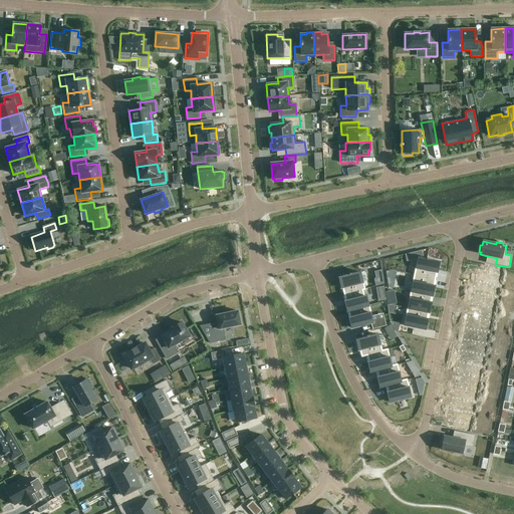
[(421,251),(406,254),(408,260),(415,258),(414,257),(422,255),(421,251)]
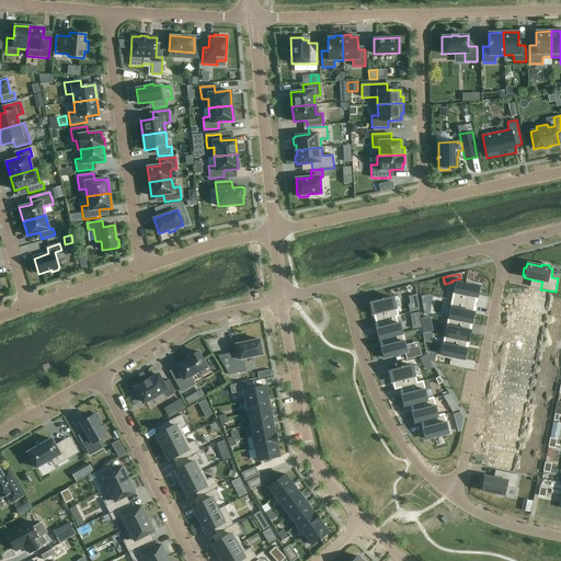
[(454,292),(451,300),(474,305),(476,297),(477,297),(479,286),(468,284),(468,283),(465,282),(465,283),(456,282),(455,292),(454,292)]
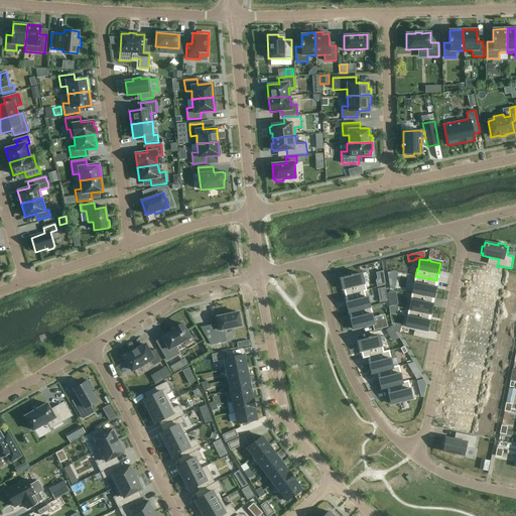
[(378,279),(376,281),(377,286),(385,284),(383,271),(376,273),(378,279)]
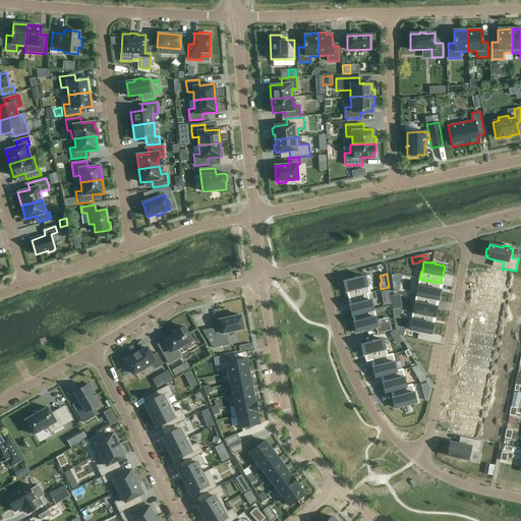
[(354,279),(344,282),(346,292),(347,291),(349,298),(367,293),(367,294),(369,294),(367,286),(367,285),(366,286),(364,276),(356,278),(356,277),(353,278),(354,279)]
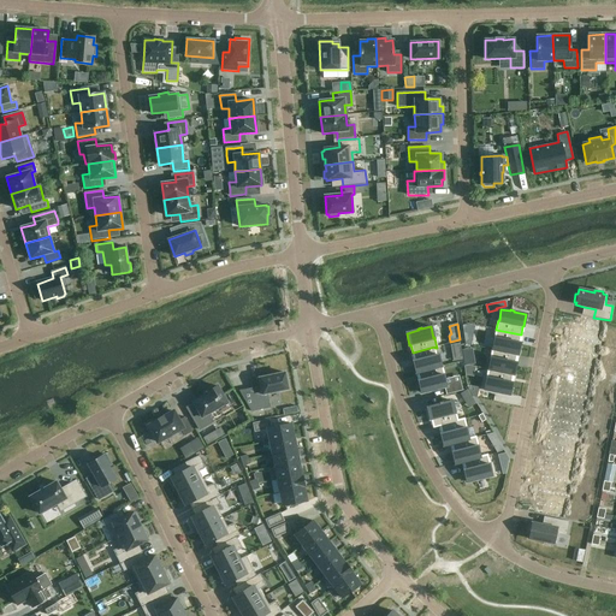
[(493,349),(493,350),(516,355),(517,355),(520,343),(519,343),(521,335),(496,330),(495,339),(496,339),(493,349)]
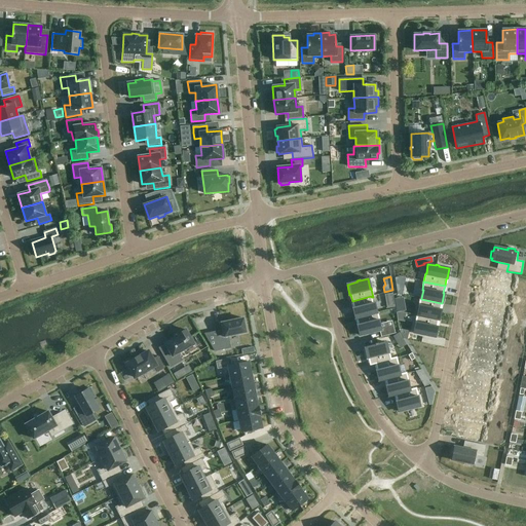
[(371,296),(352,301),(354,308),(353,308),(355,318),(357,318),(376,313),(376,312),(374,303),(372,303),(371,297),(371,296)]
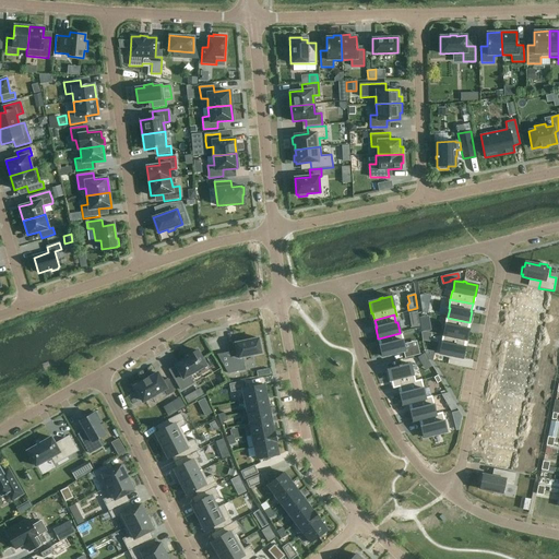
[(444,334),(443,335),(445,335),(449,336),(465,340),(465,341),(466,341),(468,329),(467,329),(467,328),(468,322),(448,318),(448,317),(447,317),(444,325),(445,325),(444,334)]
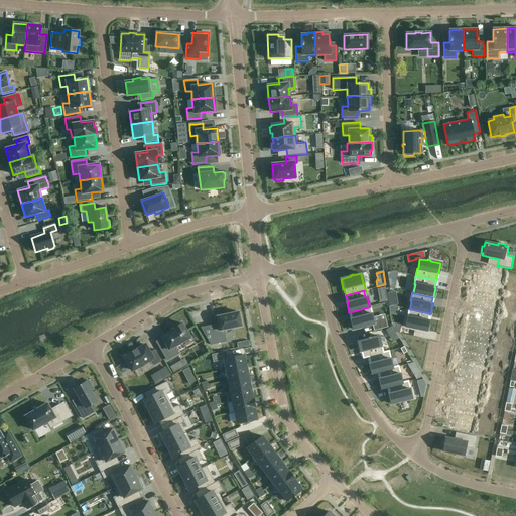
[(369,307),(350,312),(352,318),(351,318),(353,330),(374,324),(371,314),(372,314),(370,306),(369,306),(369,307)]
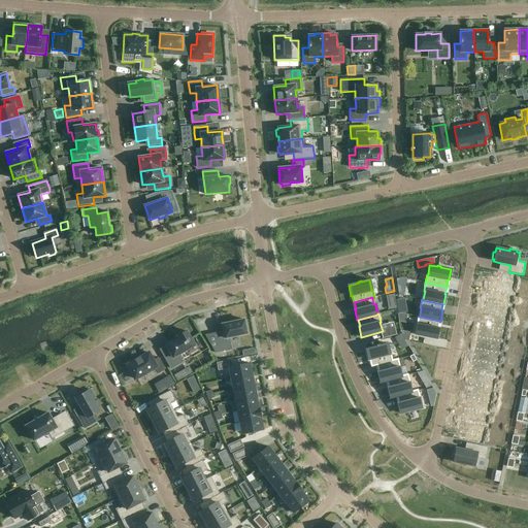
[(418,325),(416,334),(436,338),(439,328),(438,328),(439,322),(439,321),(424,318),(421,317),(419,317),(420,316),(419,316),(417,325),(418,325)]
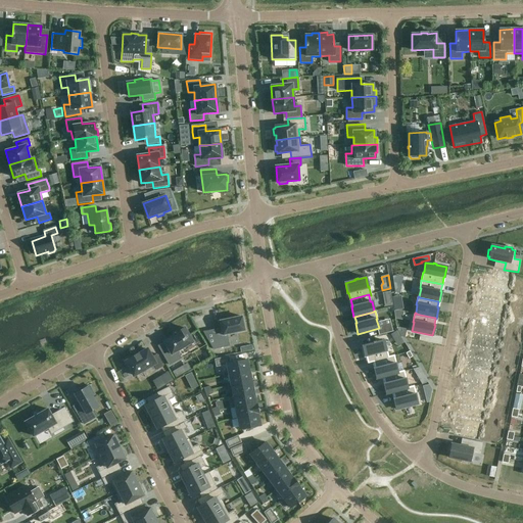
[(221,328),(203,332),(214,349),(229,346),(227,334),(244,331),(242,317),(220,321),(221,328)]
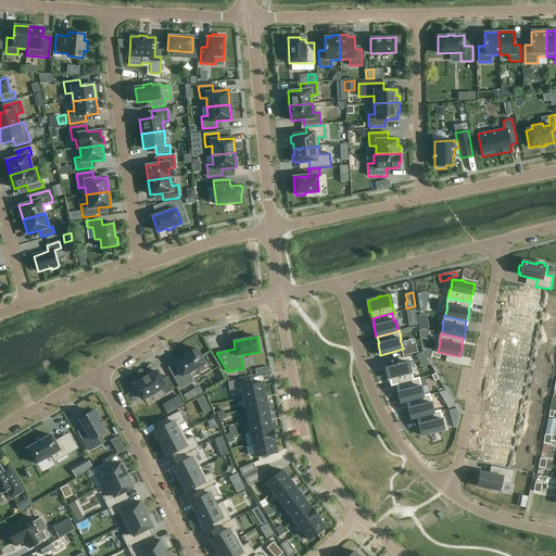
[(416,346),(405,349),(407,355),(418,353),(416,346)]
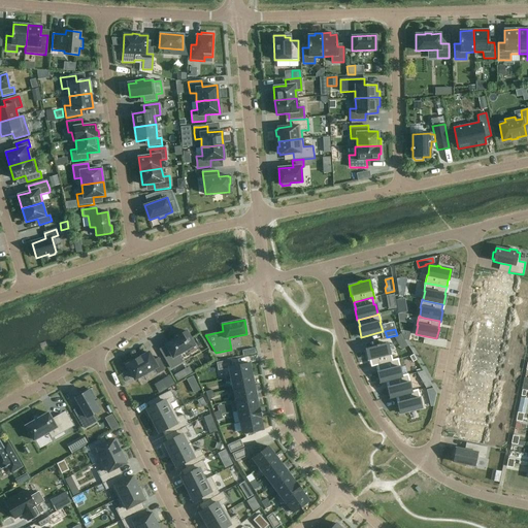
[(178,355),(195,345),(187,331),(178,336),(179,338),(166,345),(170,353),(164,356),(171,368),(183,362),(178,355)]
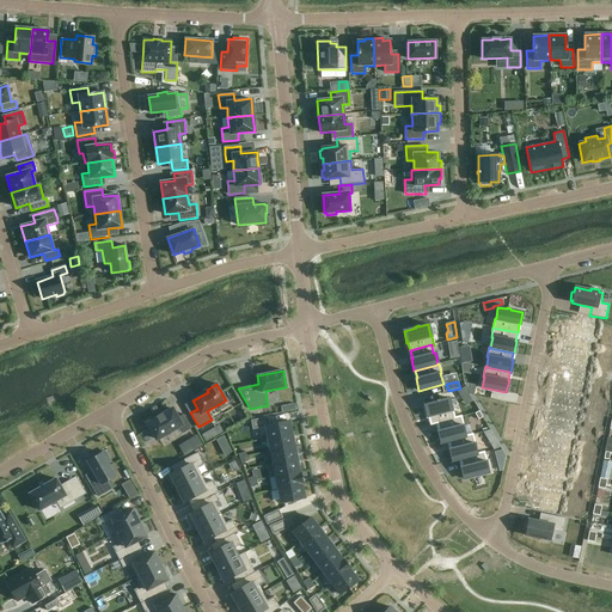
[(475,386),(464,384),(470,395),(473,396),(475,386)]
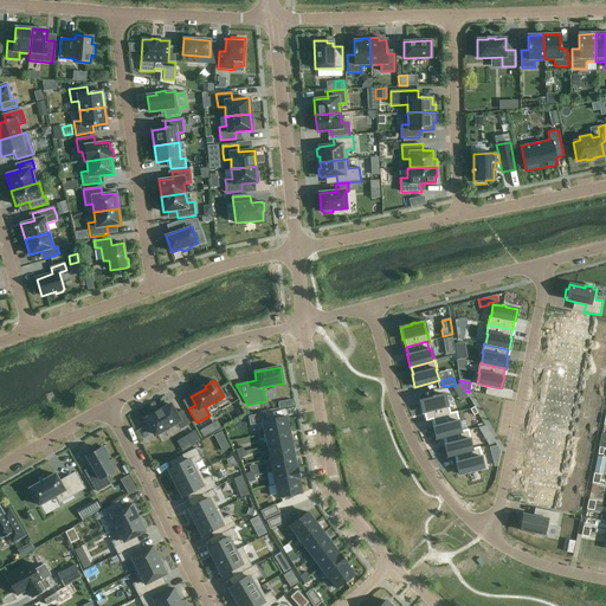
[(432,398),(420,400),(424,413),(424,412),(426,420),(433,419),(450,414),(447,405),(447,406),(444,394),(436,397),(436,395),(432,397),(432,398)]
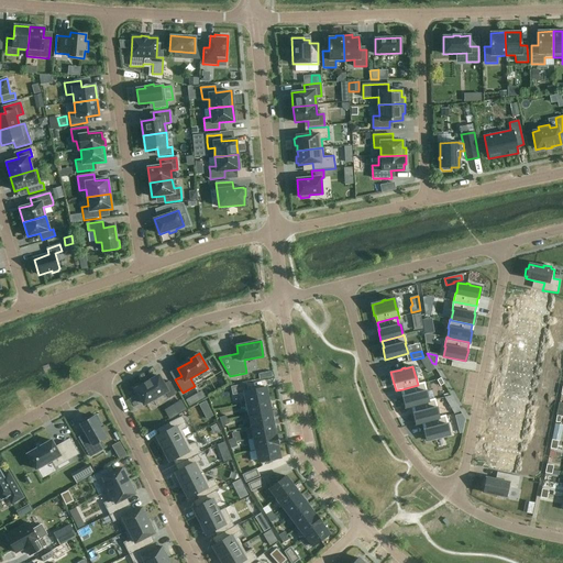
[(167,399),(175,395),(168,383),(163,386),(158,377),(148,382),(148,381),(143,384),(144,385),(134,390),(143,405),(152,400),(152,401),(158,398),(157,397),(164,393),(167,399)]
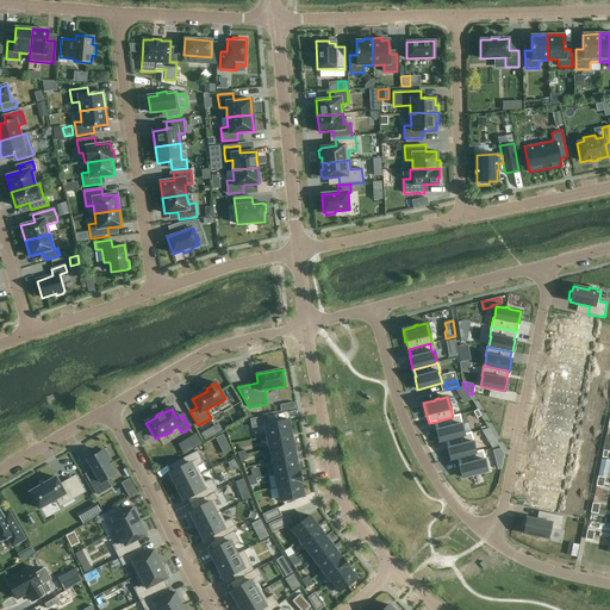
[(453,417),(436,422),(437,429),(436,430),(440,442),(447,440),(452,439),(464,435),(461,425),(462,424),(459,415),(455,416),(453,417)]
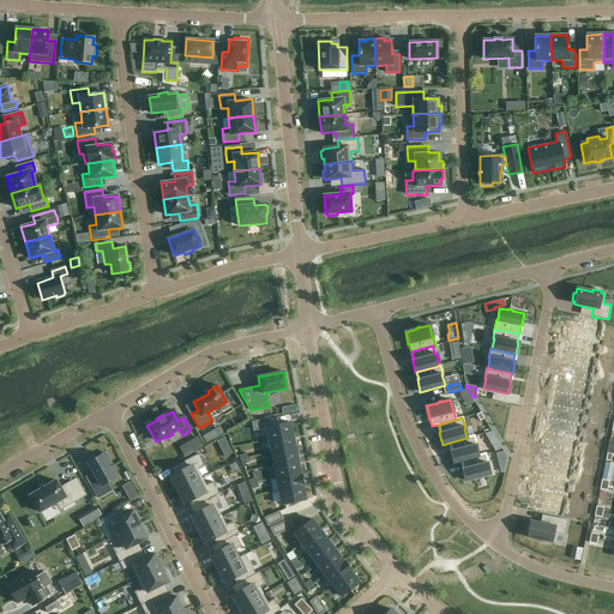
[(268,427),(270,439),(293,434),(290,422),(269,427),(268,420),(253,422),(254,431),(268,427)]
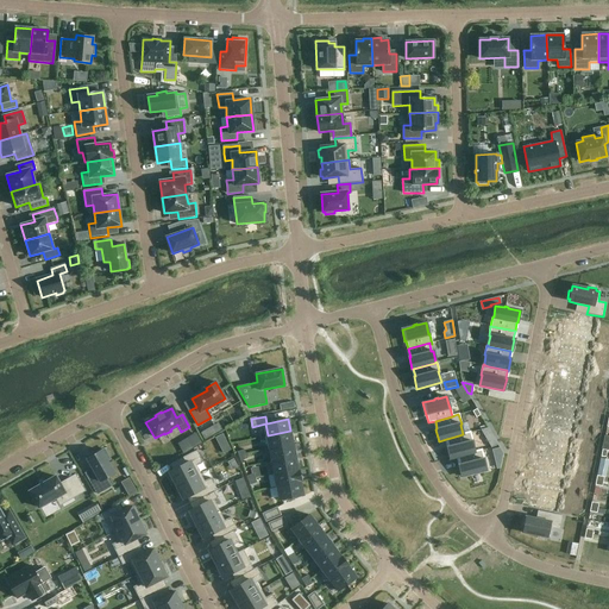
[(209,428),(201,433),(205,440),(213,434),(209,428)]
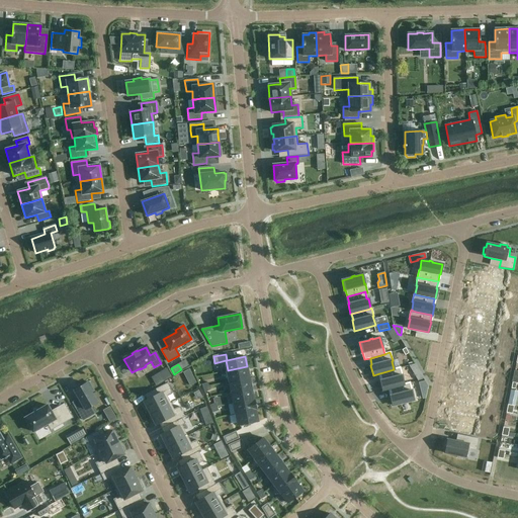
[(415,364),(409,365),(412,370),(415,376),(420,373),(415,364)]
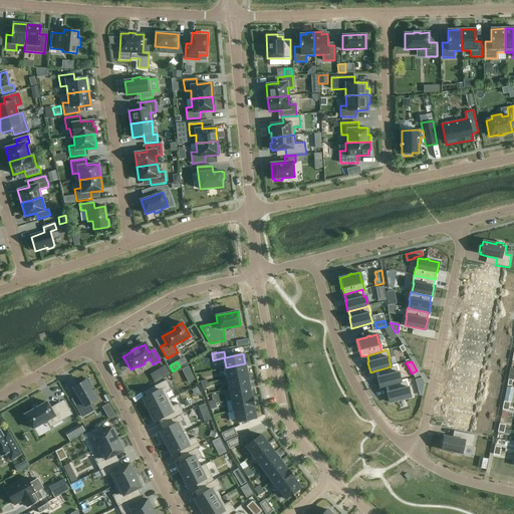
[(245,363),(226,367),(228,378),(247,374),(245,363)]
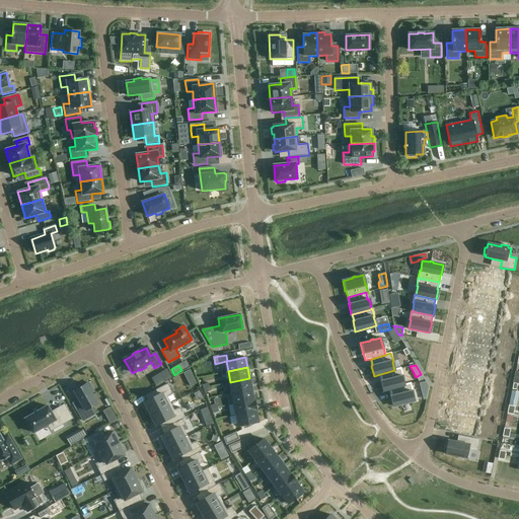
[(384,373),(380,374),(382,380),(381,380),(384,391),(390,389),(404,385),(402,377),(402,376),(400,368),(394,370),(384,373)]
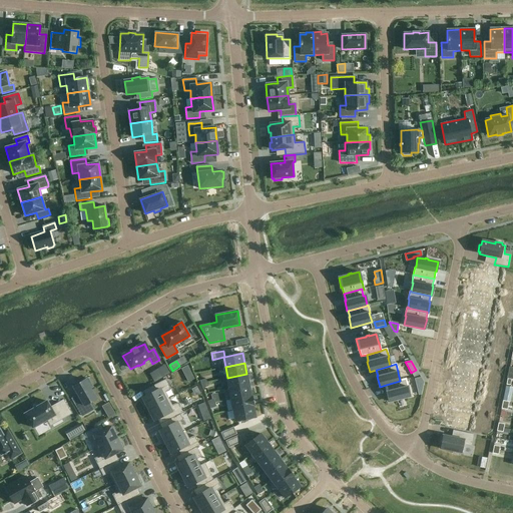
[(165,365),(157,369),(162,377),(169,373),(165,365)]
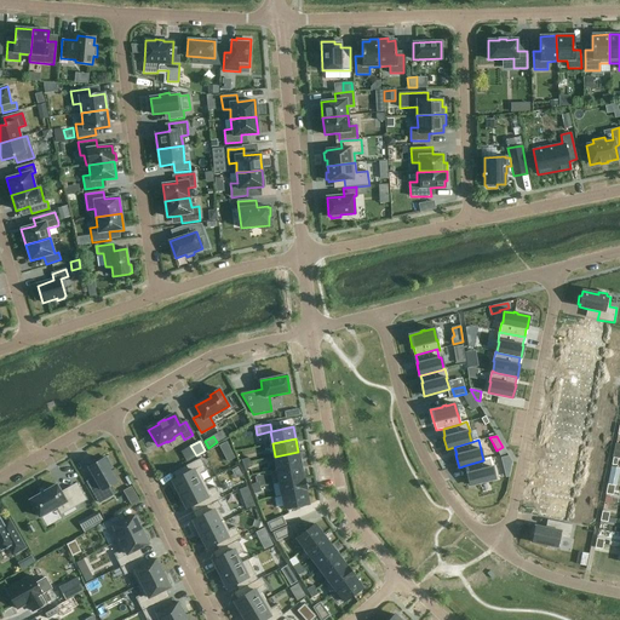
[(235,457),(227,441),(218,445),(227,460),(235,457)]
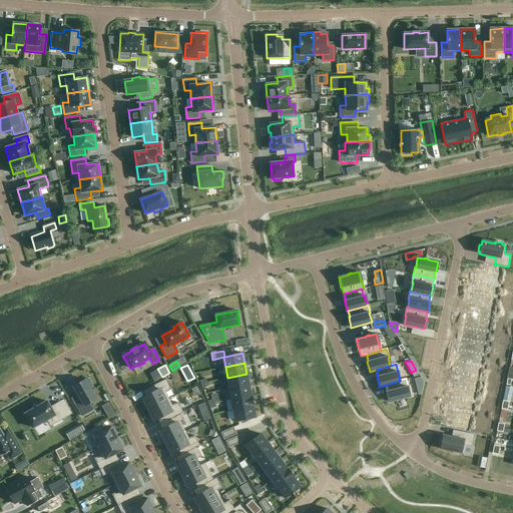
[(248,385),(246,374),(227,378),(229,388),(248,385)]
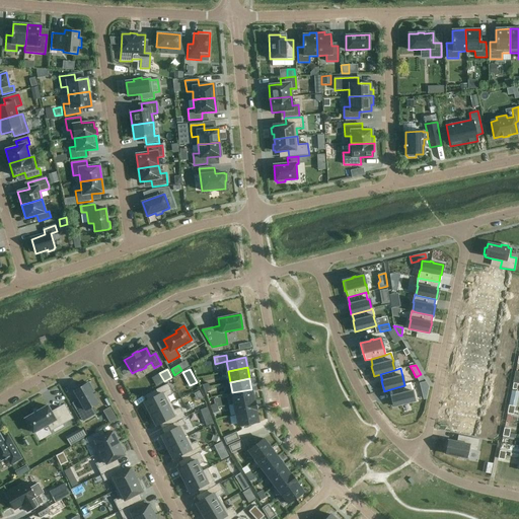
[(80,401),(74,405),(76,410),(79,414),(79,415),(85,411),(91,408),(97,403),(94,398),(91,393),(94,391),(89,383),(74,391),(80,401)]
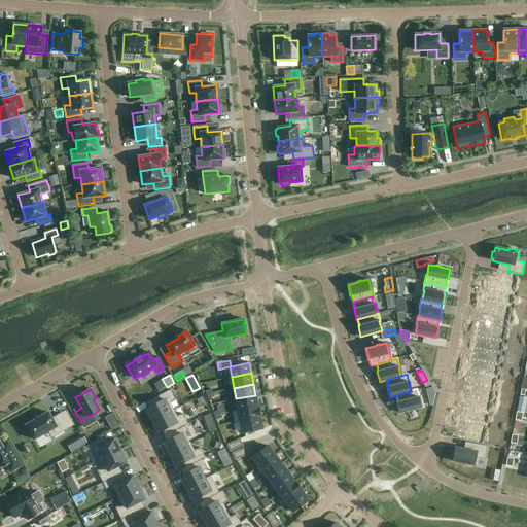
[(411,391),(396,395),(397,401),(399,413),(421,408),(418,397),(419,397),(417,389),(411,391)]
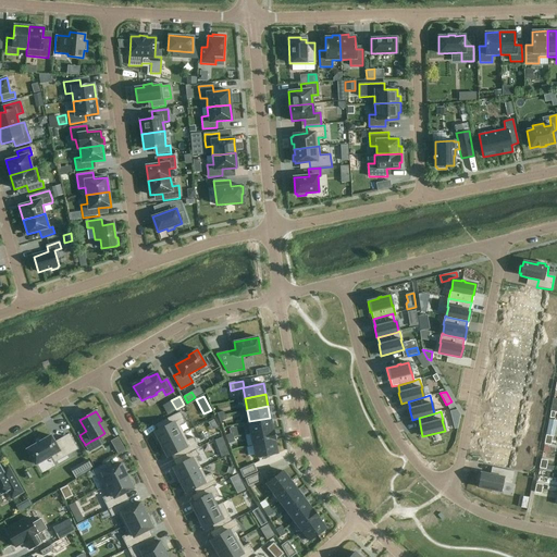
[(156,434),(153,435),(157,442),(159,441),(161,444),(183,433),(180,425),(185,422),(180,412),(164,420),(168,426),(159,431),(155,433),(156,434)]
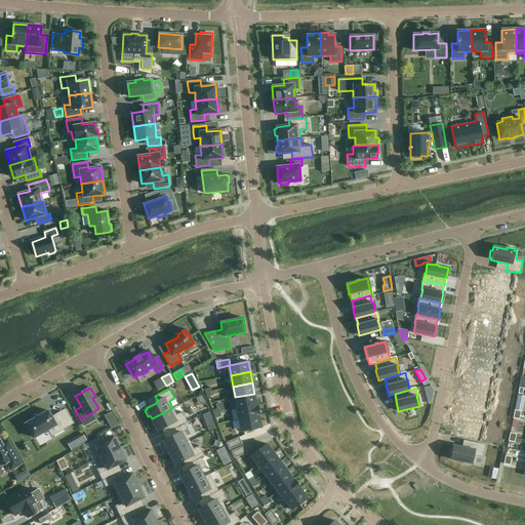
[(235,397),(237,408),(256,404),(254,394),(235,397)]
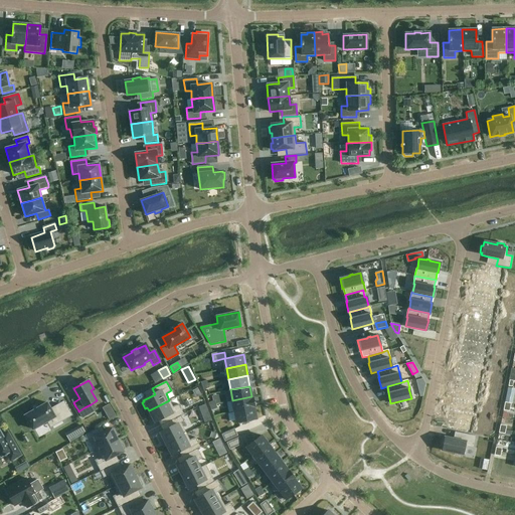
[(251,396),(232,400),(234,410),(253,407),(251,396)]
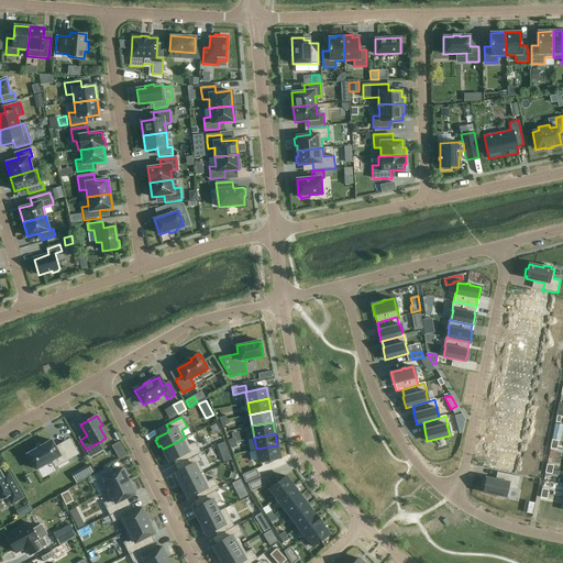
[(185,438),(163,449),(169,462),(173,460),(181,455),(185,461),(197,454),(200,453),(195,442),(189,445),(185,438)]
